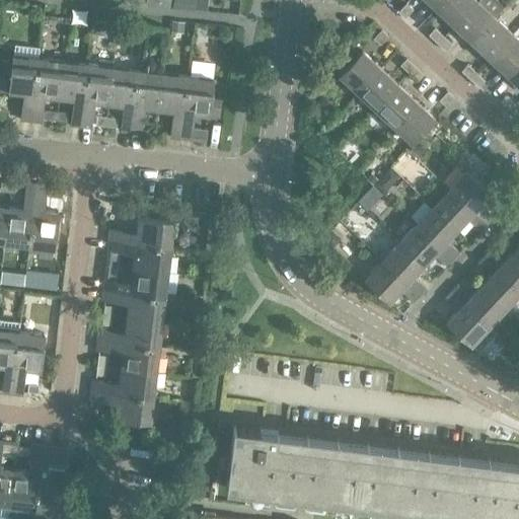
[(442,0),(436,7),(452,22),(472,0),(442,0)]
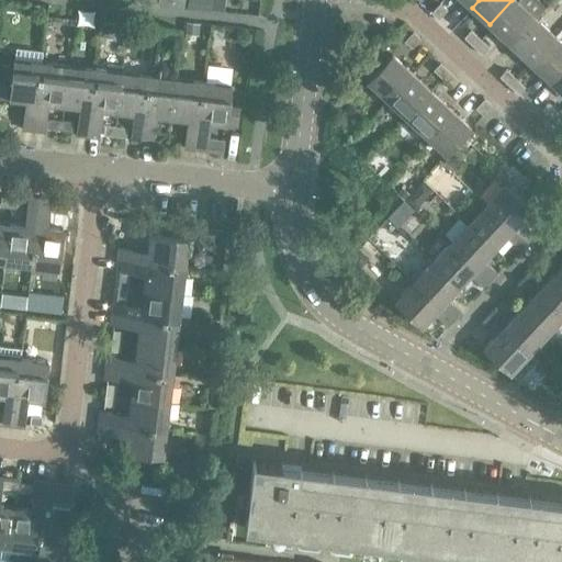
[(512,0),(490,24),(509,43),(535,17),(517,0),(512,0)]
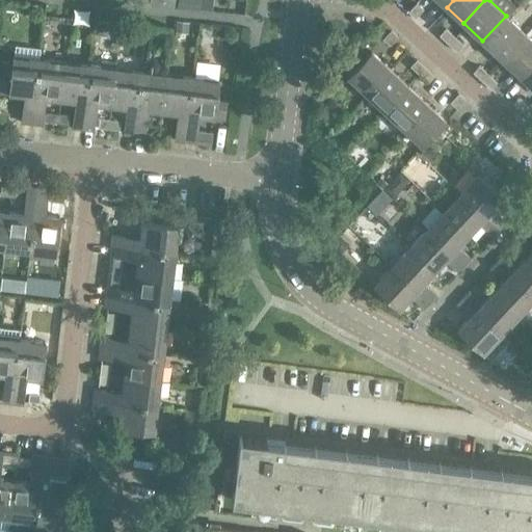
[(417,2),(408,11),(415,18),(423,9),(417,2)]
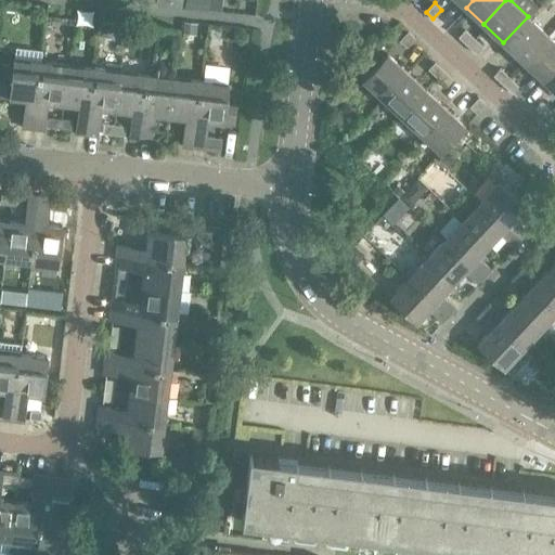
[(528,16),(503,42),(523,61),(547,34),(528,16)]
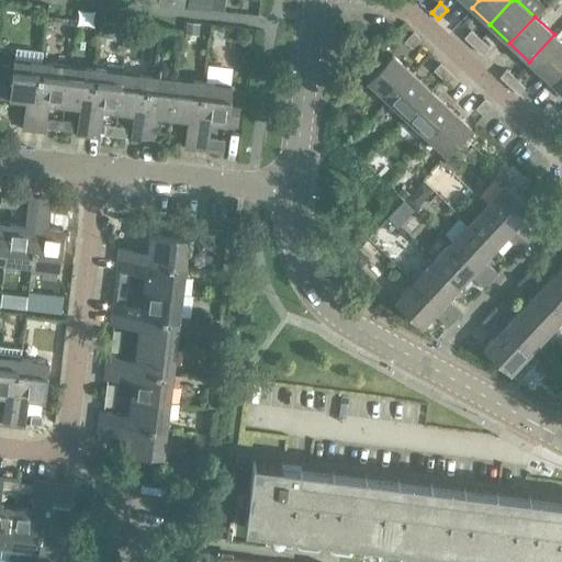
[(101,24),(100,36),(111,37),(113,25),(101,24)]
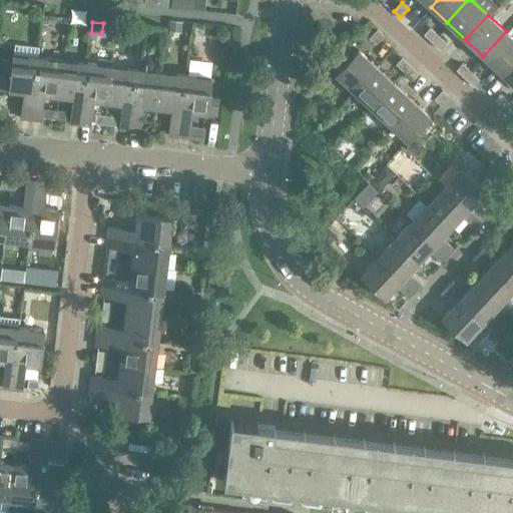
[(432,42),(438,35),(429,27),(423,34),(432,42)]
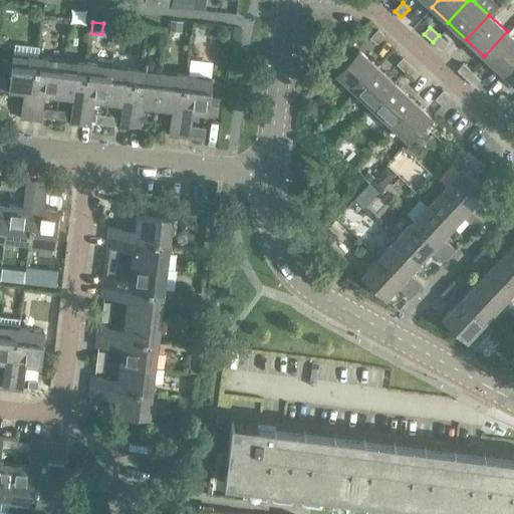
[(377,29),(369,37),(375,44),(384,35),(377,29)]
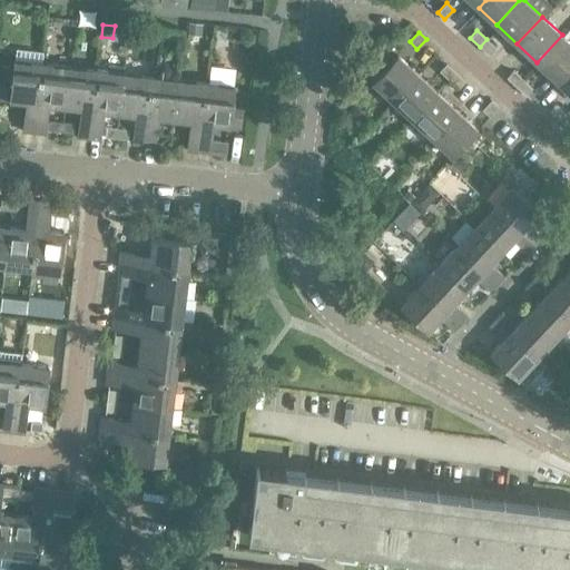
[(569,42),(562,35),(537,62),(557,81),(569,67),(569,42)]
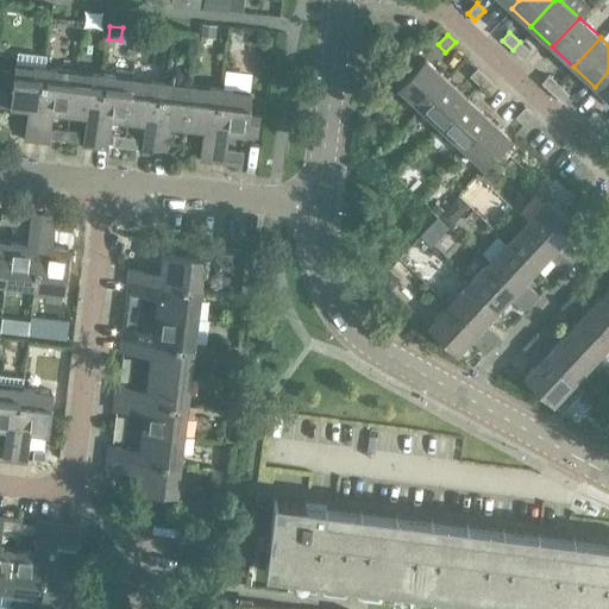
[(513,50),(523,60),(531,51),(520,42),(513,50)]
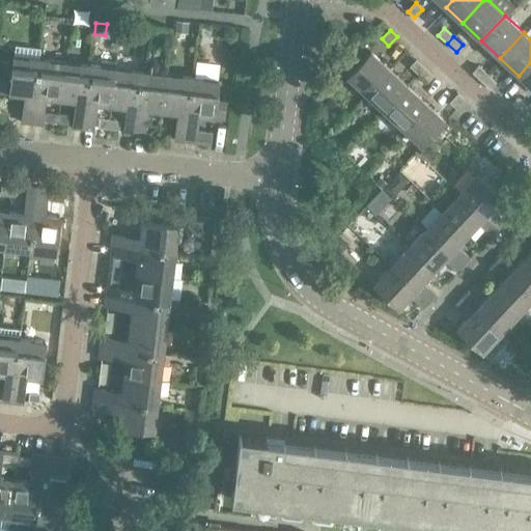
[(347,76),(367,94),(390,70),(370,51),(347,76)]
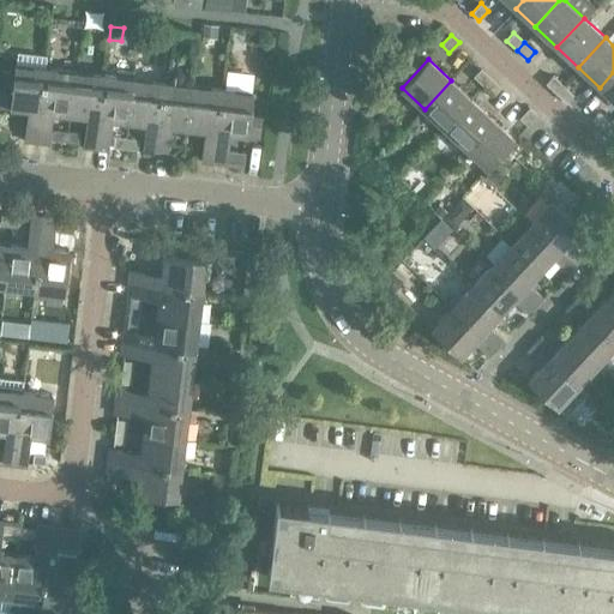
[(24,140),(38,142),(47,68),(34,67),(34,70),(16,68),(17,65),(16,64),(14,73),(0,71),(0,73),(0,104),(10,107),(12,108),(12,107),(29,109),(26,126),(24,140)]
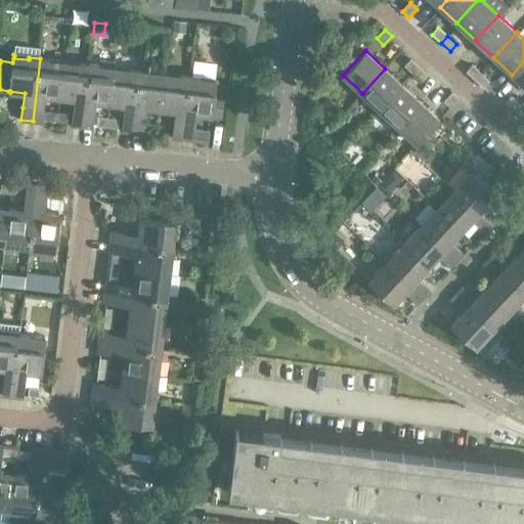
[(44,95),(60,97),(64,63),(49,62),(49,59),(40,58),(33,121),(42,123),(42,119),(43,111),(42,111),(44,95)]
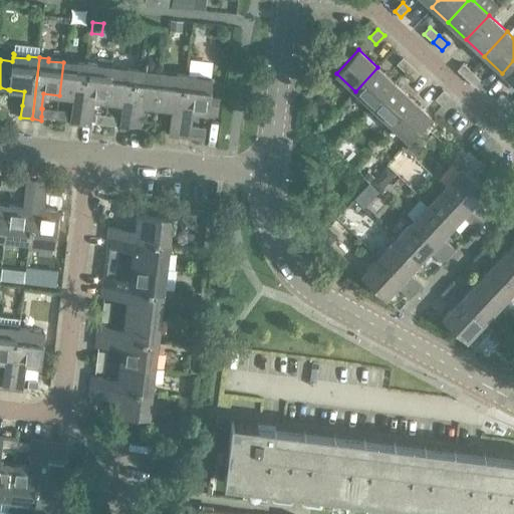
[(411,65),(402,57),(396,64),(405,72),(411,65)]
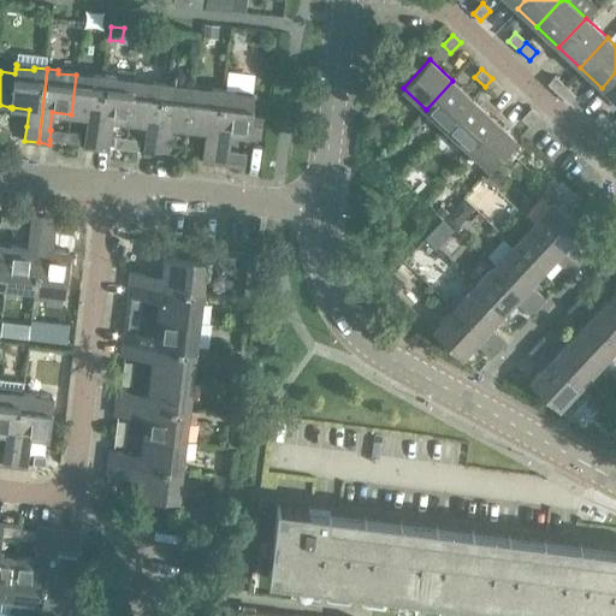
[(106,75),(98,149),(108,152),(111,137),(110,137),(112,119),(130,122),(135,82),(136,72),(118,70),(118,77),(106,75)]
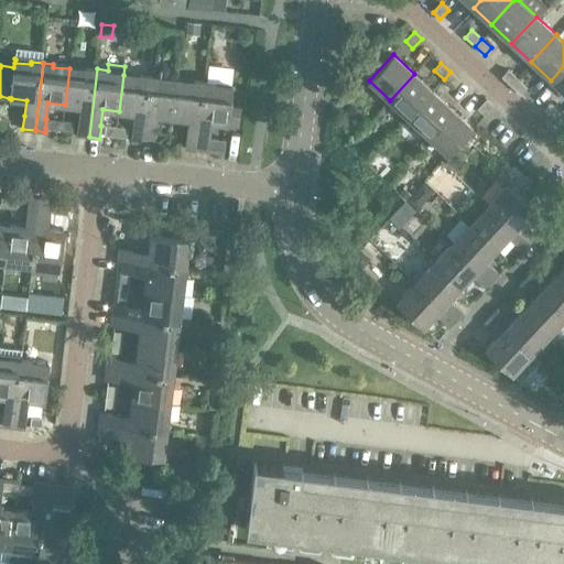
[(563,66),(551,80),(563,91),(563,66)]
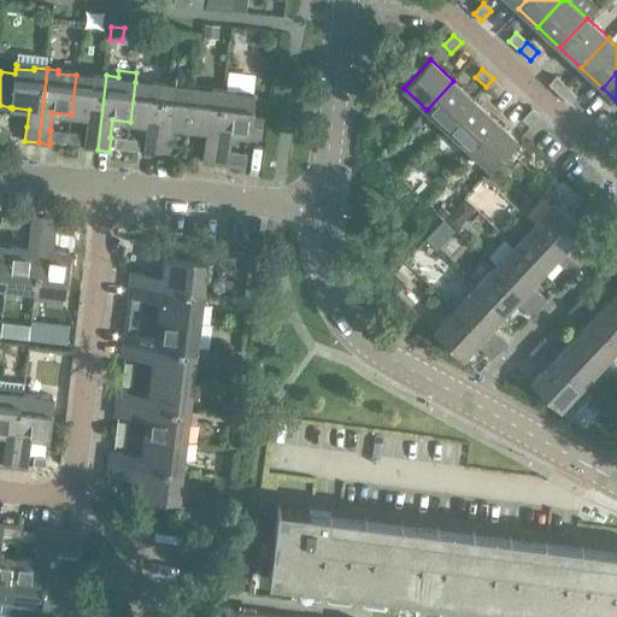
[(93,77),(76,75),(71,115),(88,117),(87,133),(86,133),(83,148),(98,150),(106,75),(93,74),(93,77)]
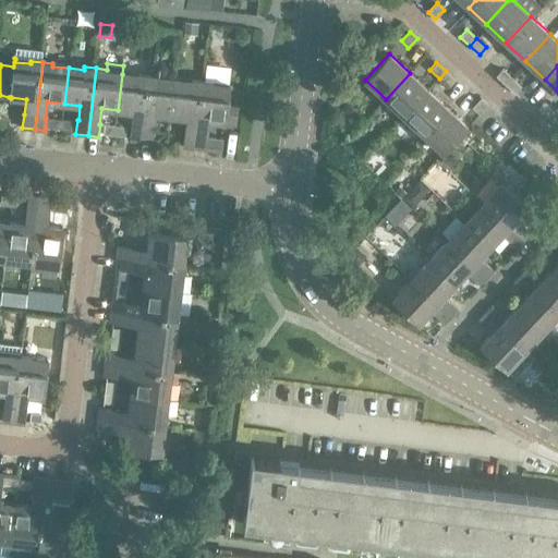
[(505,84),(511,77),(502,69),(496,76),(505,84)]
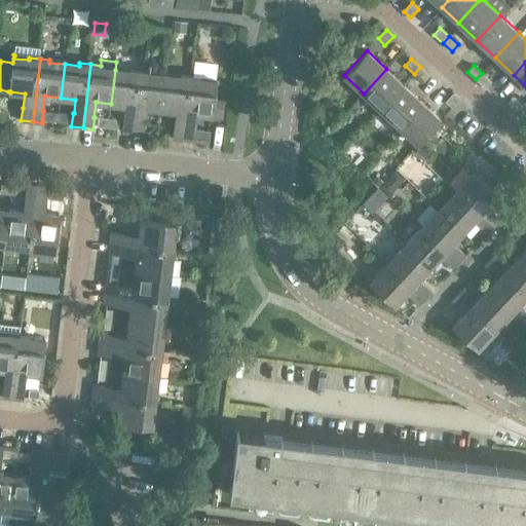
[(429,75),(420,67),(414,74),(423,82),(429,75)]
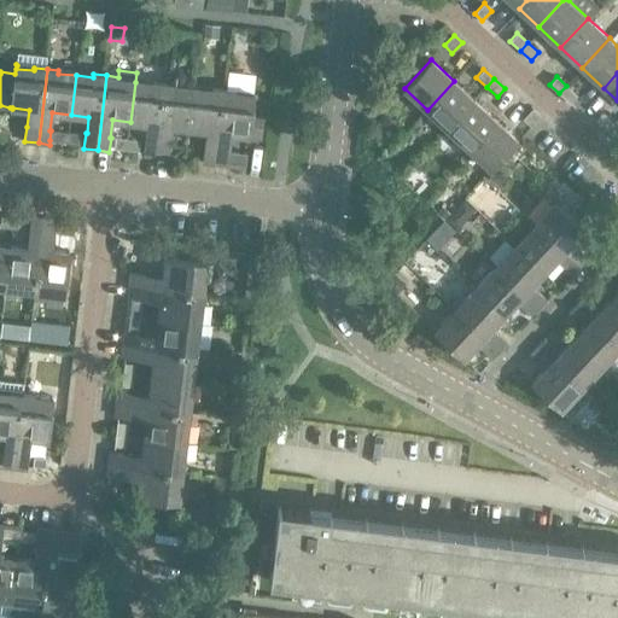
[(143,156),(157,157),(165,82),(152,81),(151,85),(135,82),(130,122),(147,123),(145,143),(144,143),(143,156)]
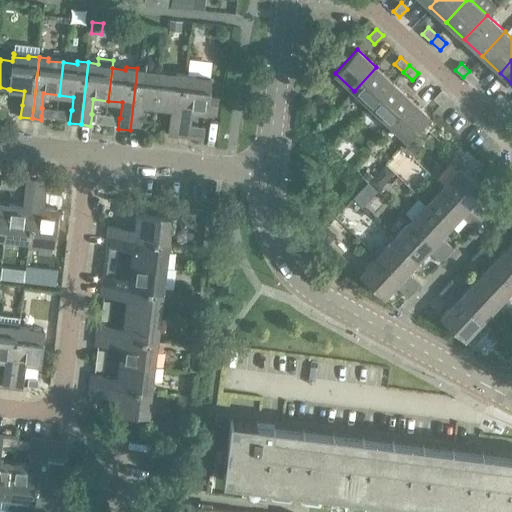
[(376,67),(354,91),(370,106),(392,82),(376,67)]
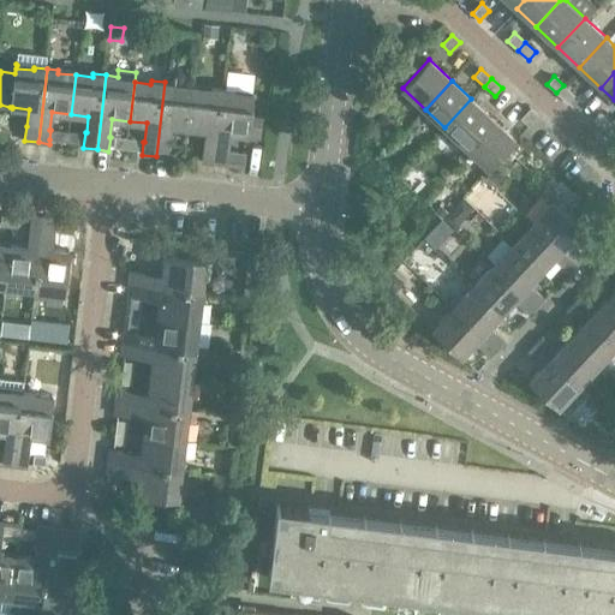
[(169,125),(190,127),(195,89),(175,87),(175,83),(165,82),(156,156),(167,157),(168,143),(169,125)]
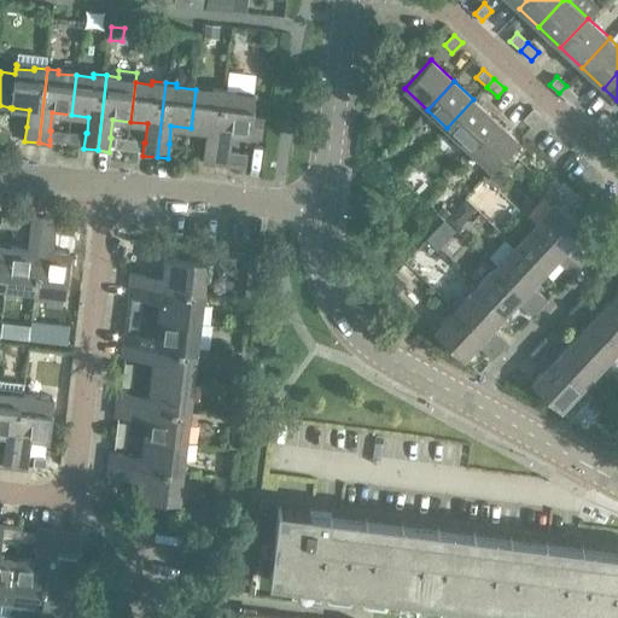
[(570,104),(570,103),(577,95),(566,86),(559,93),(570,104)]
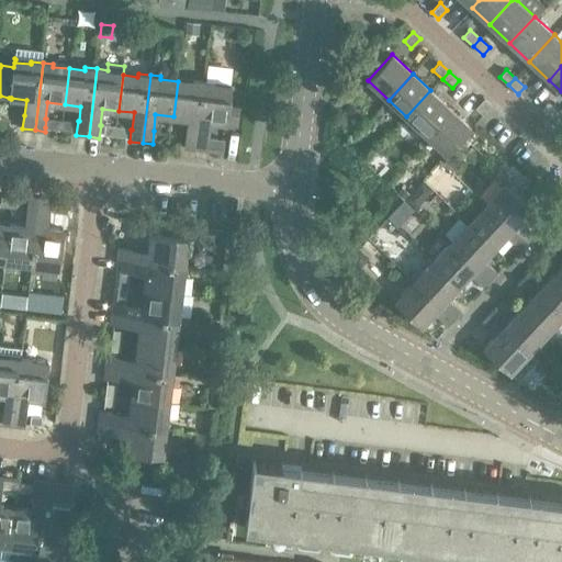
[(186,135),(184,147),(198,149),(205,81),(193,79),(192,82),(178,81),(173,116),(188,119),(187,135),(186,135)]
